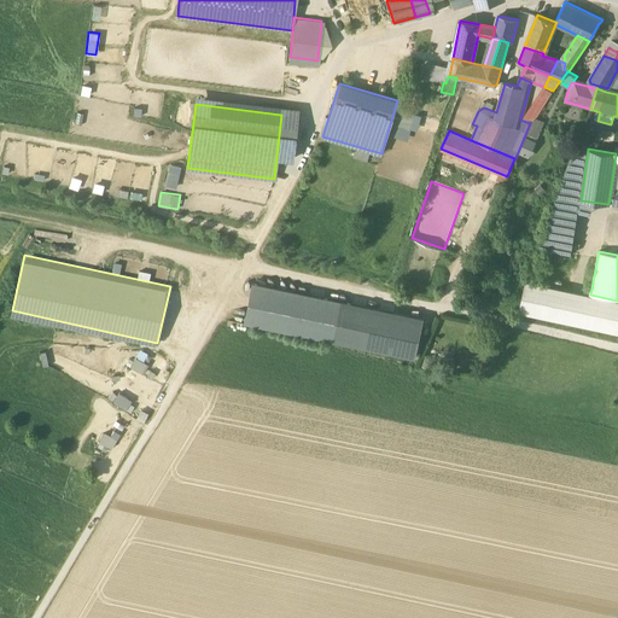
[(617,332),(617,301),(525,281),(519,312),(617,332)]
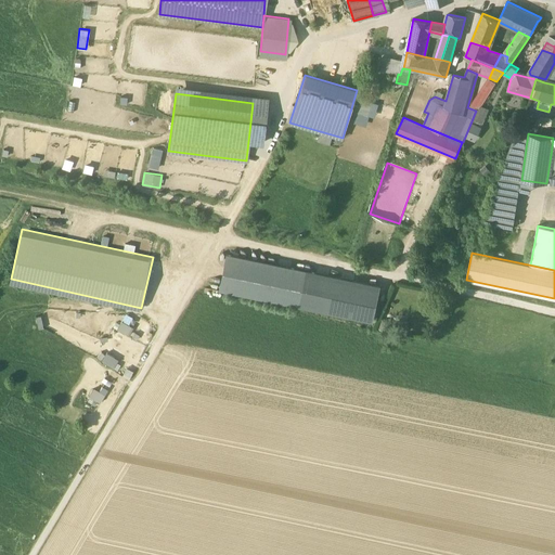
[(221,287),(296,305),(304,271),(228,255),(221,287)]
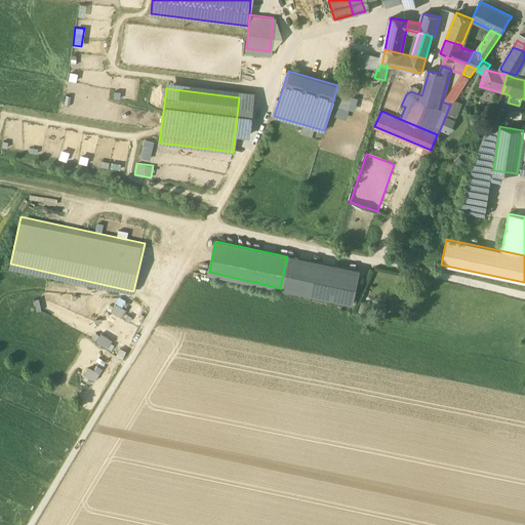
[(287,256),(280,288),(353,304),(360,273),(287,256)]
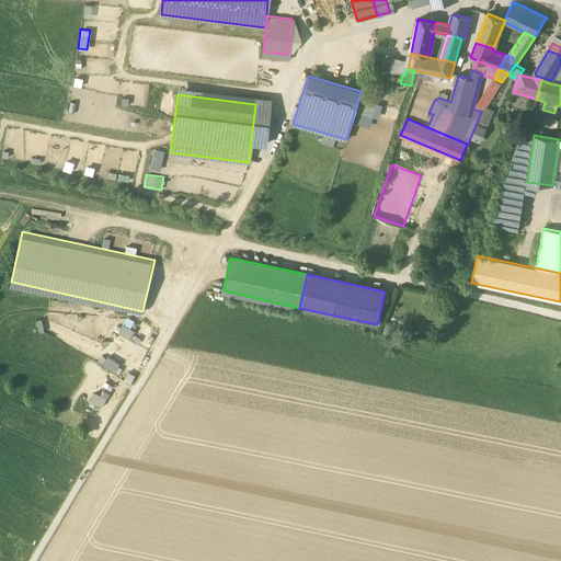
[(117,332),(129,339),(135,329),(124,322),(117,332)]
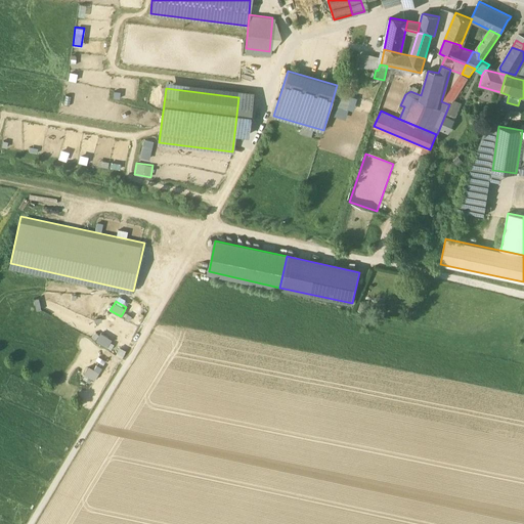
[(106,347),(112,339),(100,332),(95,340),(106,347)]
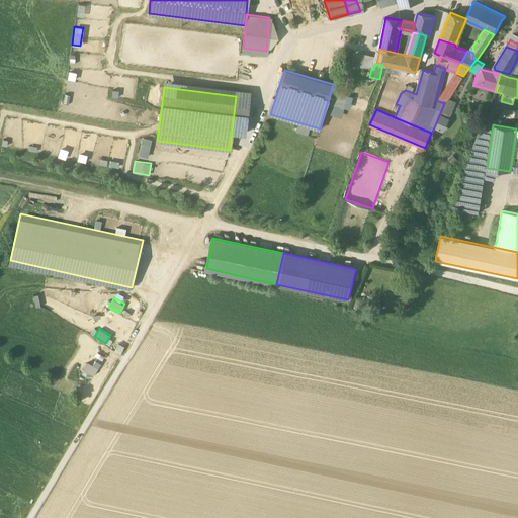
[(86,361),(83,369),(94,374),(98,367),(86,361)]
